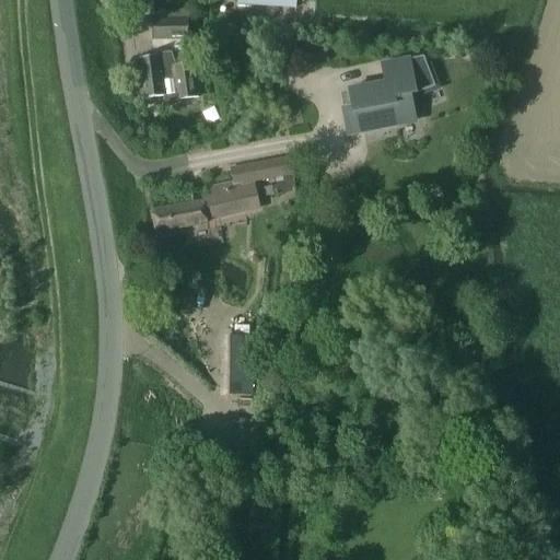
[(296,10),(296,0),(236,0),(237,6),(296,10)]
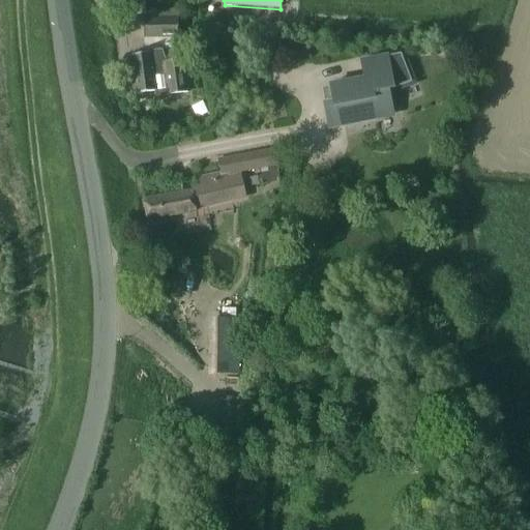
[(177,10),(145,9),(144,38),(177,38),(177,31),(177,10)]
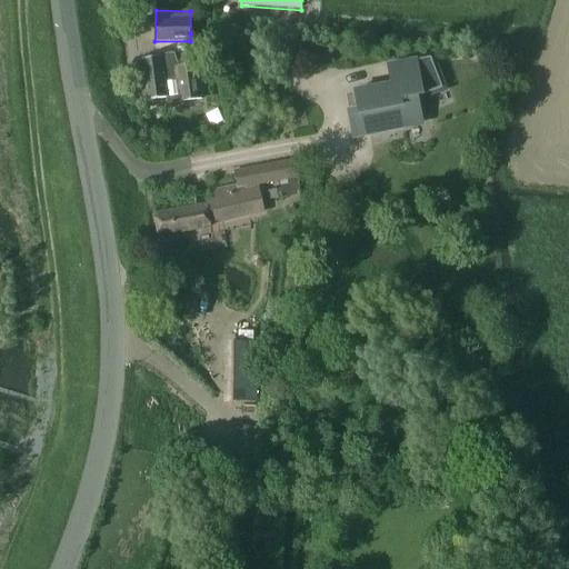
[(172,56),(138,61),(145,101),(179,97),(180,103),(201,100),(197,63),(173,67),(172,56)]
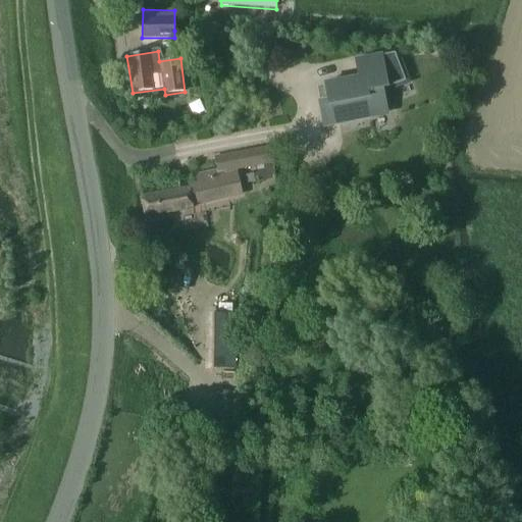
[(319,102),(323,126),(368,117),(367,109),(386,105),(383,89),(388,88),(406,82),(396,54),(382,56),(356,61),(359,79),(325,85),(328,100),(319,102)]
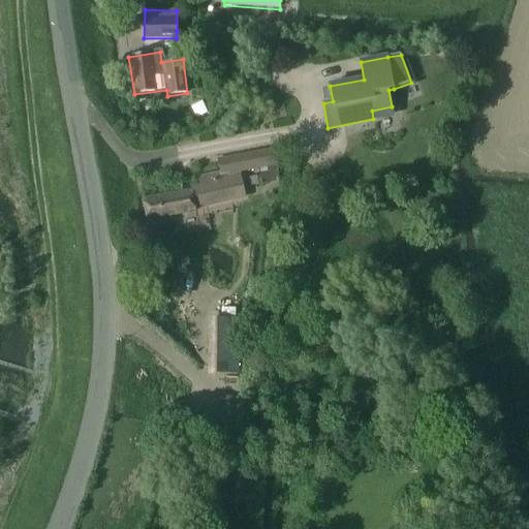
[(192,186),(192,191),(144,199),(148,220),(196,211),(195,208),(204,206),(204,209),(245,199),(241,173),(259,168),(262,181),(278,178),(278,165),(279,165),(276,148),(217,159),(219,173),(197,177),(199,184),(192,186)]
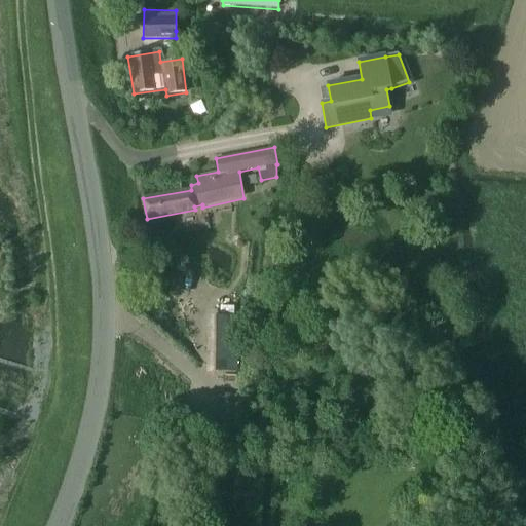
[(235,316),(215,316),(215,372),(234,373),(235,316)]
